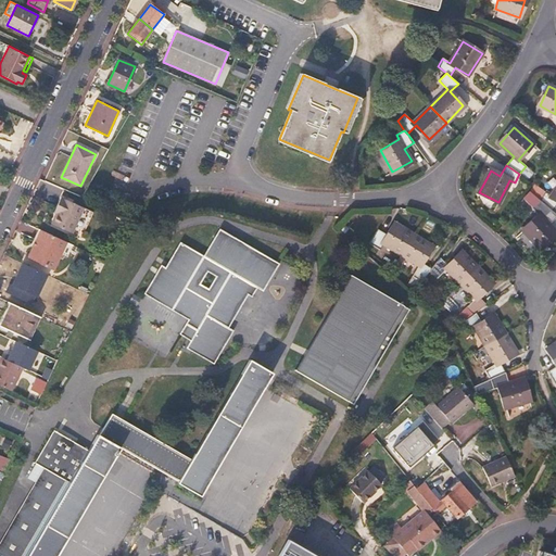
[(540,201),(552,211),(555,204),(555,189),(551,197),(545,193),(540,201)]
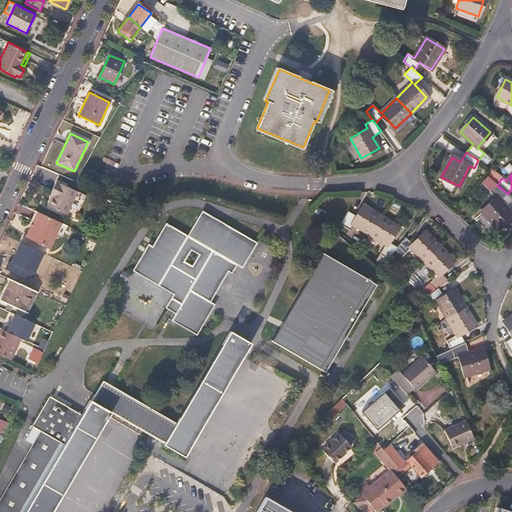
[(79,192),(58,182),(47,206),(68,215),(79,192)]
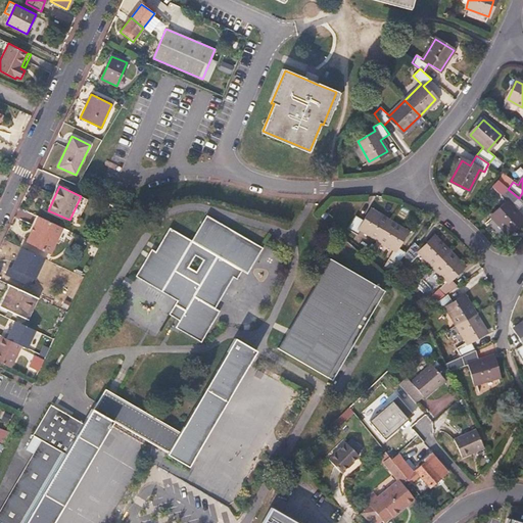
[(511,206),(519,198),(508,189),(501,195),(508,202),(492,217),(508,234),(522,220),(511,206)]
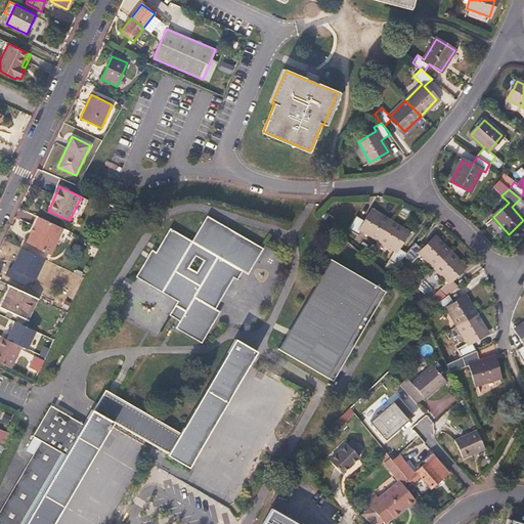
[(361,229),(379,239),(389,221),(372,211),(365,221),(356,216),(348,229),(357,234),(361,229)]
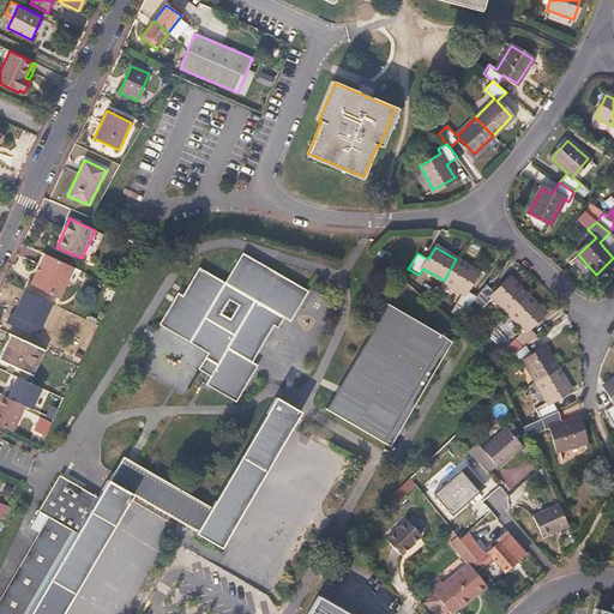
[(242,253),(238,260),(262,275),(266,268),(242,253)]
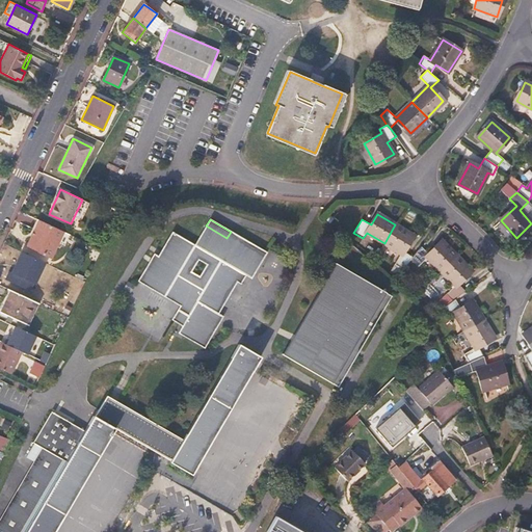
[(65,232),(40,220),(27,247),(53,260),(65,232)]
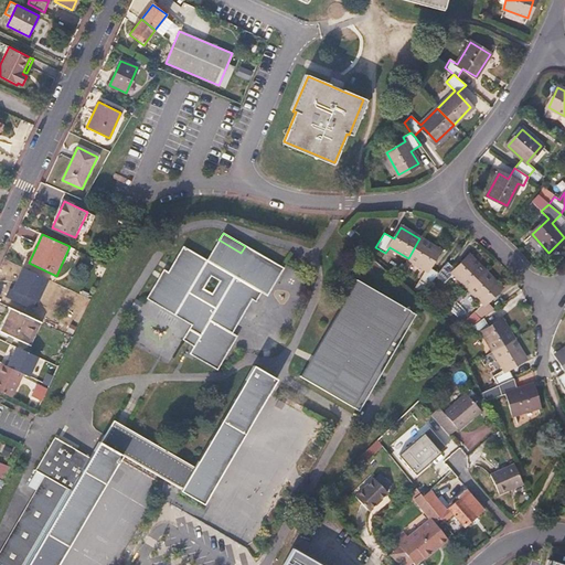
[(438,249),(419,238),(408,258),(427,268),(420,280),(428,286),(437,275),(438,273),(428,267),(438,249)]
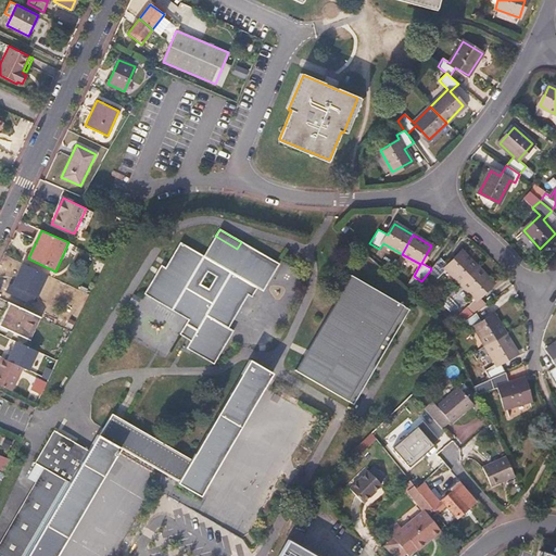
[(179,241),(164,265),(160,263),(140,294),(184,321),(175,335),(189,343),(184,351),(215,370),(237,336),(224,328),(247,292),(251,294),(256,285),(262,288),(277,264),(241,242),(237,249),(215,236),(203,255),(179,241)]
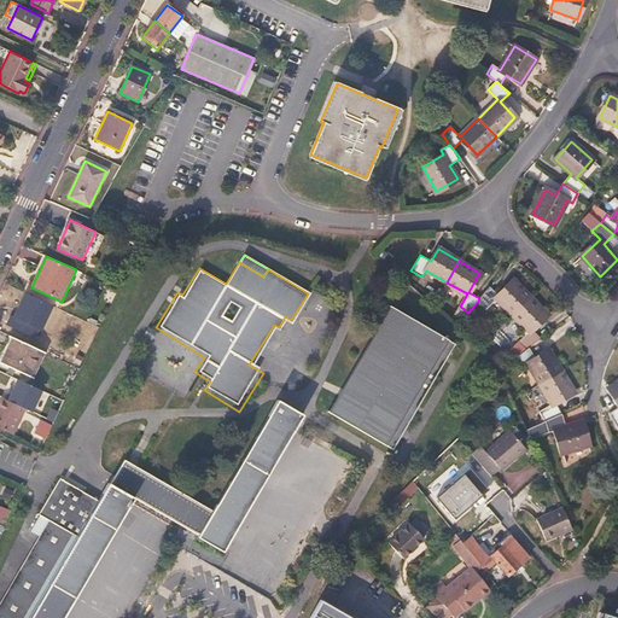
[(495,298),(512,315),(529,297),(512,280),(497,295),(489,286),(479,298),(478,301),(485,308),(495,298)]
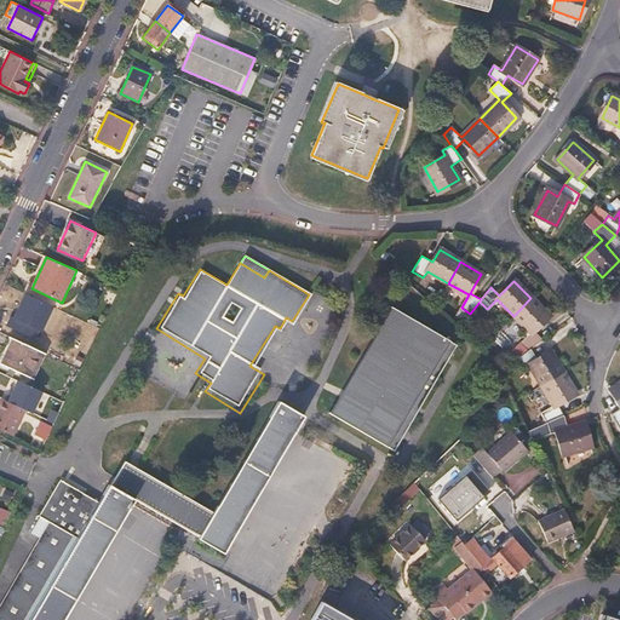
[(0,311),(16,320),(26,300),(9,292),(0,311)]
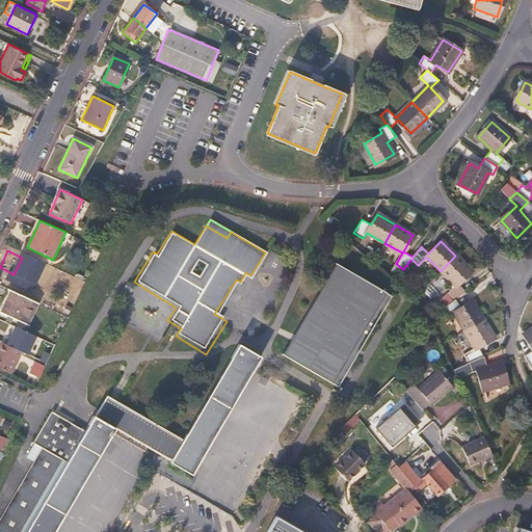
[(455,256),(441,271),(455,286),(447,295),(453,300),(455,299),(466,291),(458,284),(471,270),(455,256)]
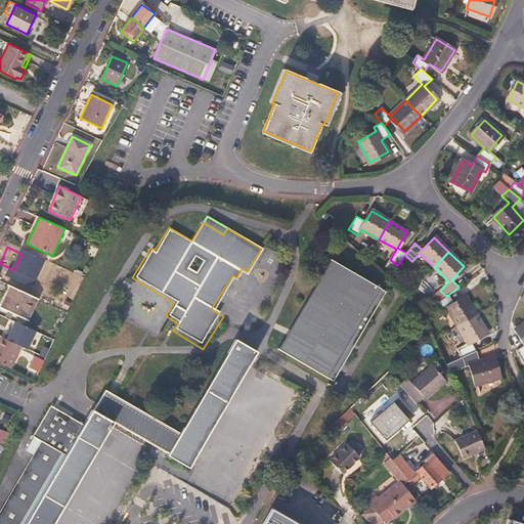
[(380,288),(331,260),(278,349),(334,381),(378,306),(380,303),(386,292),(383,290),(380,288)]
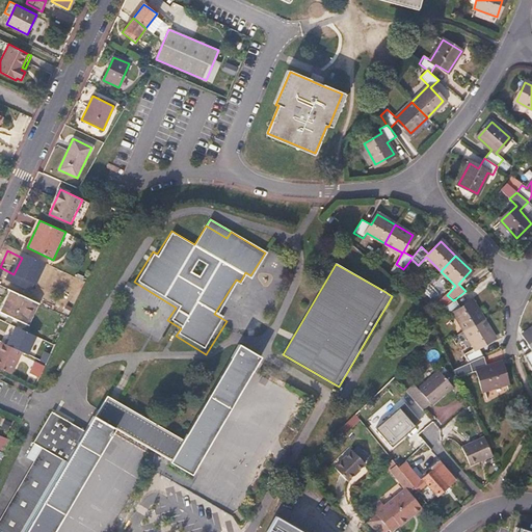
[(38,303),(10,290),(0,312),(27,324),(38,303)]
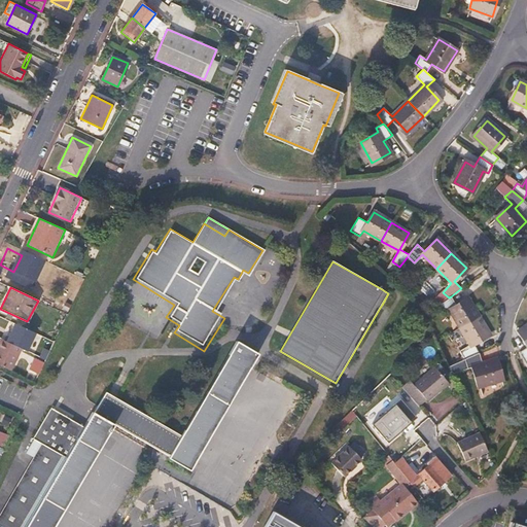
[(457,306),(451,296),(449,297),(438,306),(444,314),(450,310),(460,327),(479,316),(467,299),(457,306)]
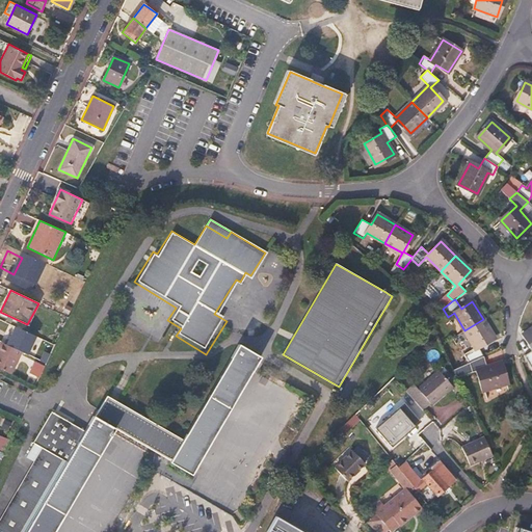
[(494,337),(483,319),(464,330),(476,348),(464,354),(470,362),(472,371),(478,369),(484,390),(507,383),(500,362),(486,366),(483,356),(478,346),(494,337)]
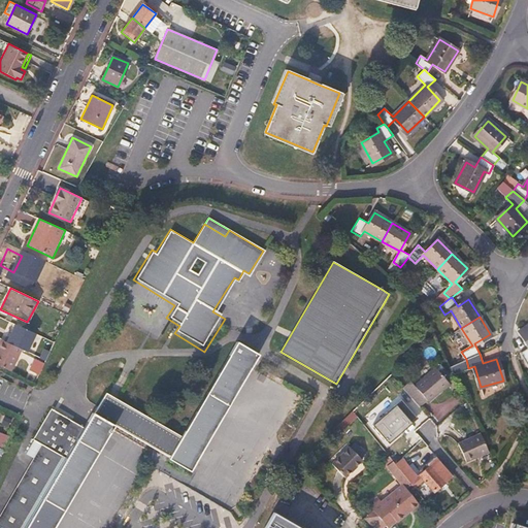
[(44,339),(21,328),(17,337),(32,344),(34,340),(42,344),(44,339)]
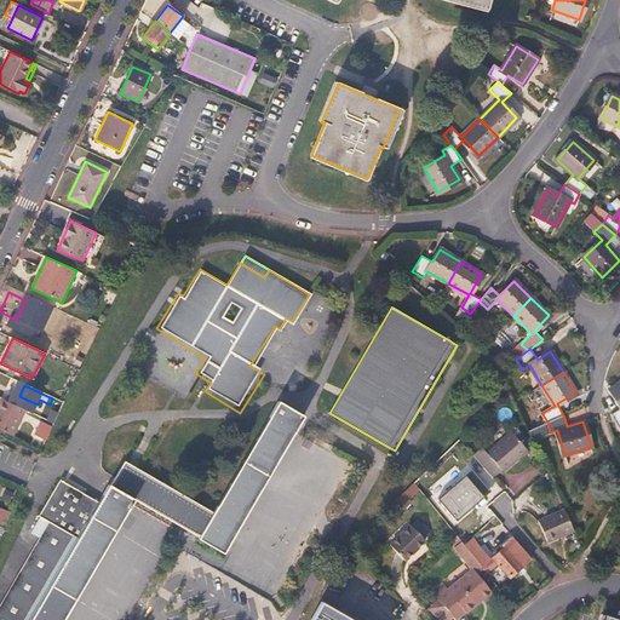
[(0,399),(0,400),(0,429),(12,436),(24,411),(0,399)]
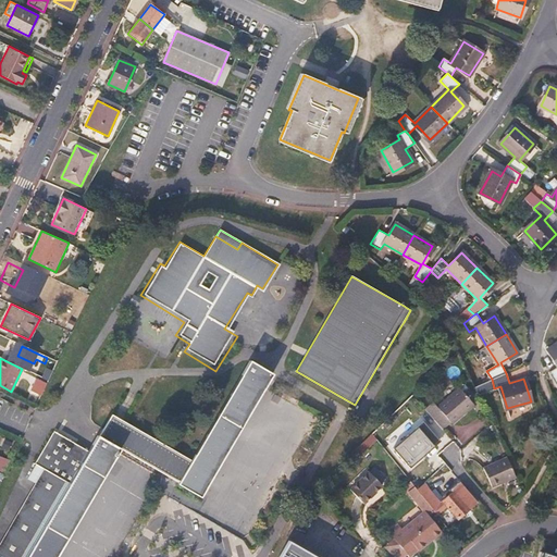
[(273,374),(249,360),(190,460),(111,415),(102,430),(99,436),(97,435),(88,450),(53,430),(35,462),(46,469),(0,547),(0,553),(7,556),(57,556),(115,458),(120,448),(164,474),(178,483),(177,483),(200,497),(273,374)]
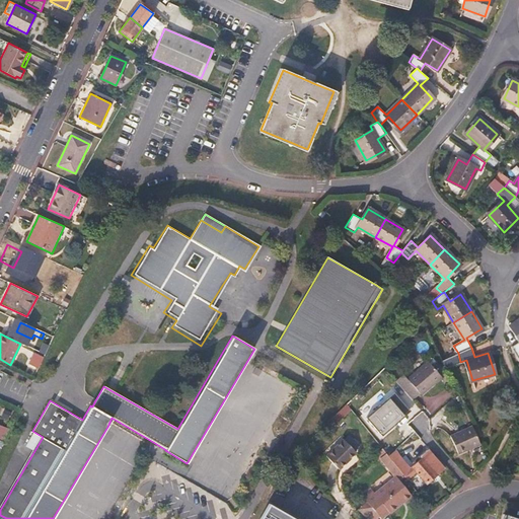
[(38,369),(44,357),(31,352),(26,363),(38,369)]
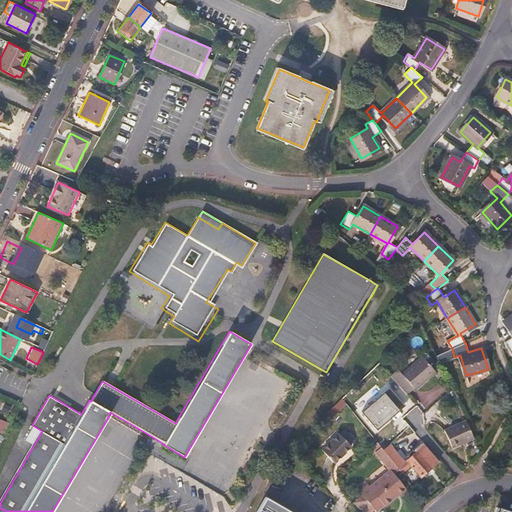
[(398,370),(390,377),(407,396),(415,389),(426,380),(427,381),(436,373),(435,372),(426,362),(422,357),(401,374),(398,370)]
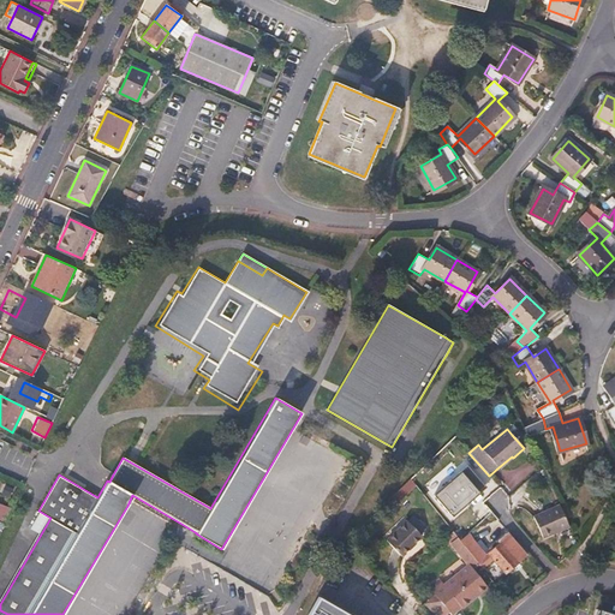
[(518,430),(512,435),(523,447),(524,446),(521,435),(518,430)]
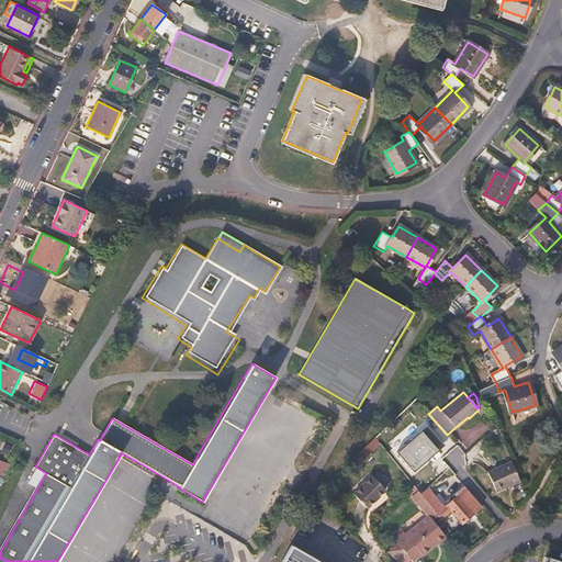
[(468,417),(456,427),(457,429),(469,418),(468,417)]
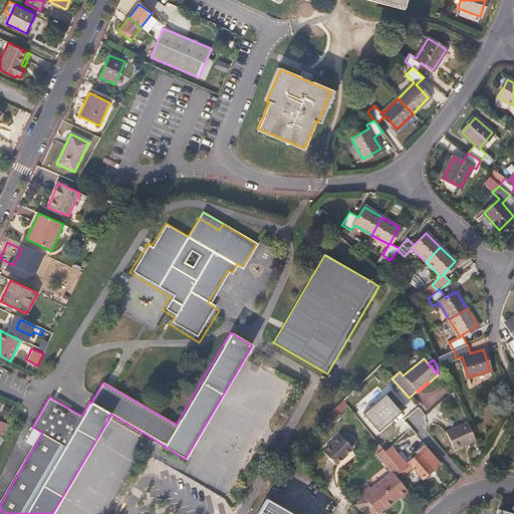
[(406,409),(390,391),(361,416),(377,433),(406,409)]
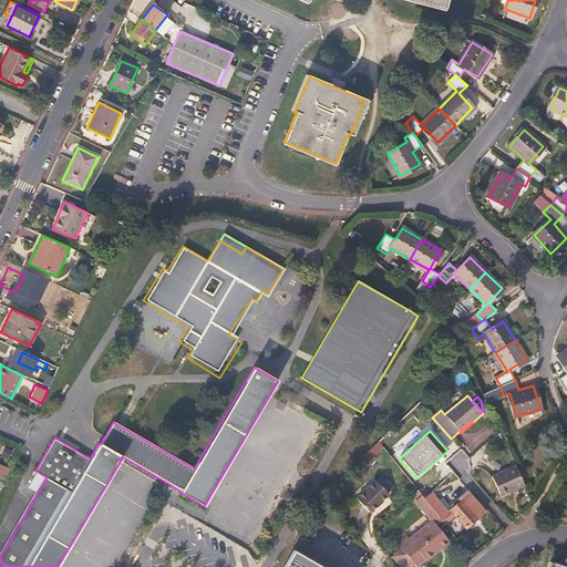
[(383,447),(379,442),(363,457),(368,462),(383,447)]
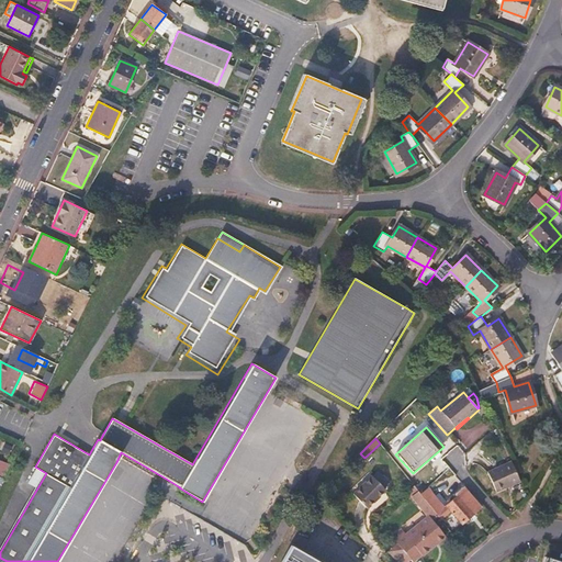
[(0,476),(3,479),(14,456),(1,451),(0,454),(0,476)]
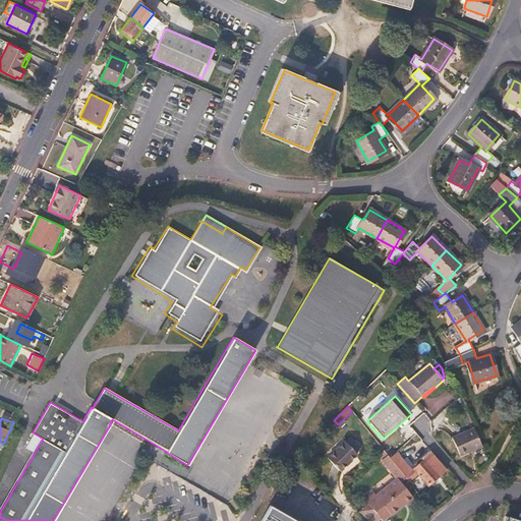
[(482,446),(474,428),(452,439),(460,456),(482,446)]
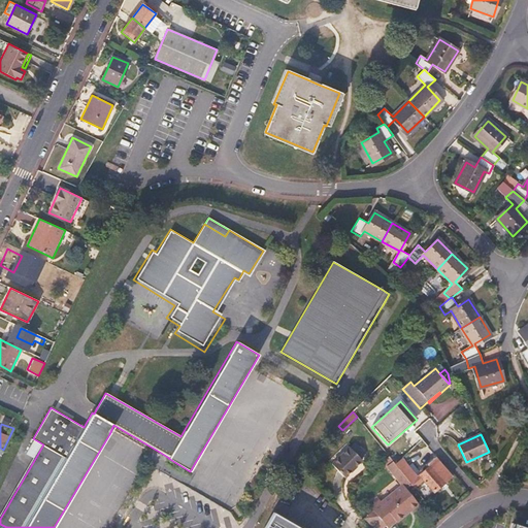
[(344,477),(362,460),(350,448),(332,464),(344,477)]
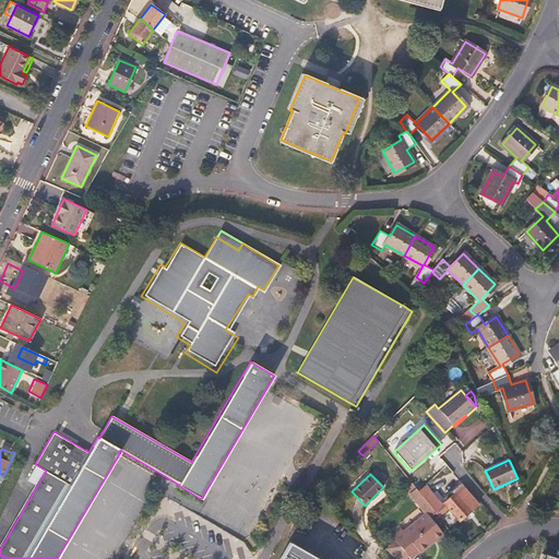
[(424,510),(429,504),(418,491),(412,483),(405,488),(424,510)]
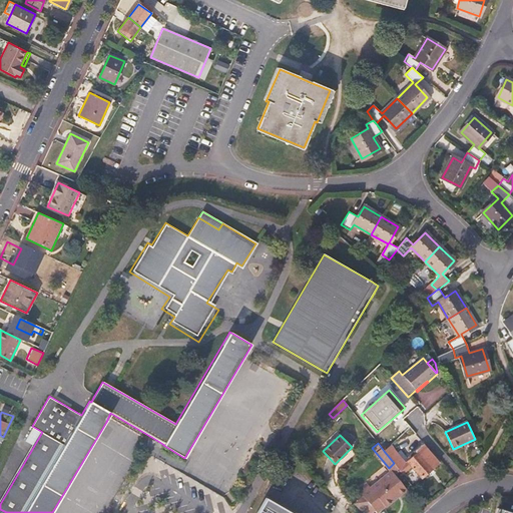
[(394,463),(399,470),(402,474),(411,466),(421,478),(439,463),(423,445),(415,453),(416,455),(406,464),(391,445),(384,451),(394,463)]
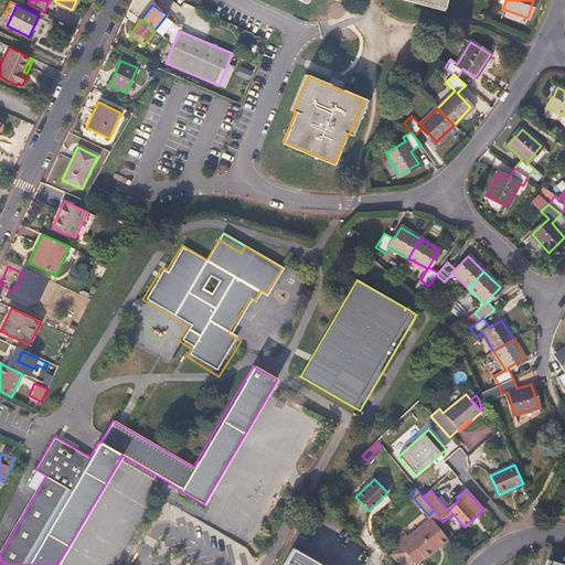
[(434,522),(439,518),(434,510),(428,515),(430,518),(434,522)]
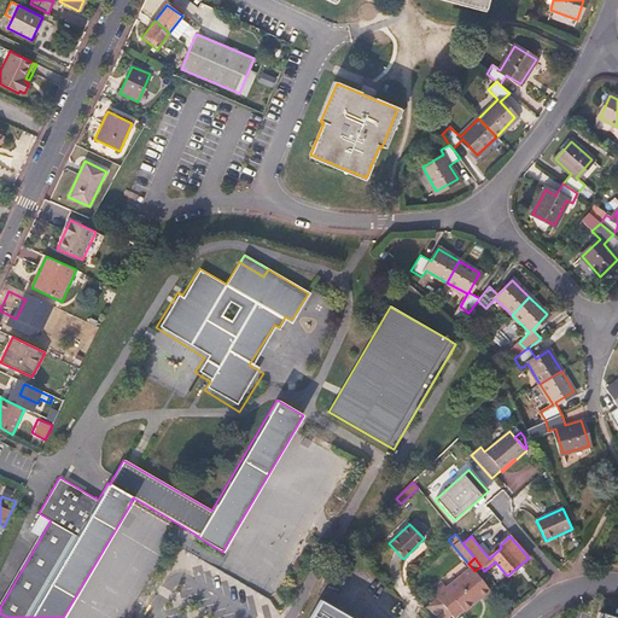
[(474,571),(471,566),(444,587),(441,581),(431,589),(437,596),(450,613),(453,617),(471,602),(472,604),(489,590),(474,571)]
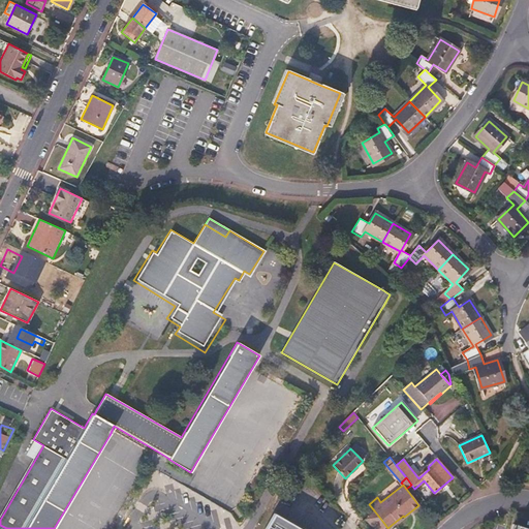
[(373,528),(380,528),(385,525),(374,510),(364,519),(373,528)]
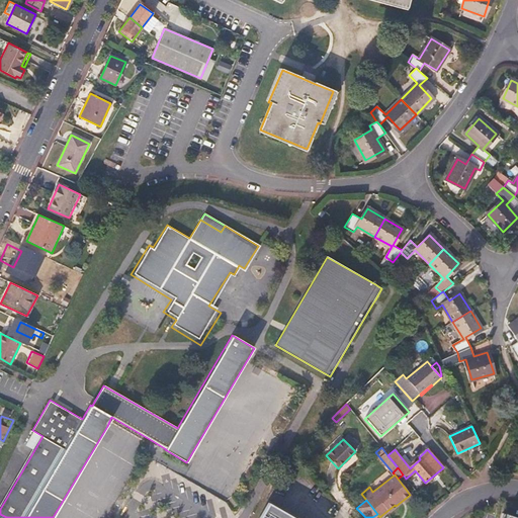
[(289,517),(290,516),(268,503),(262,514),(268,517),(289,517)]
